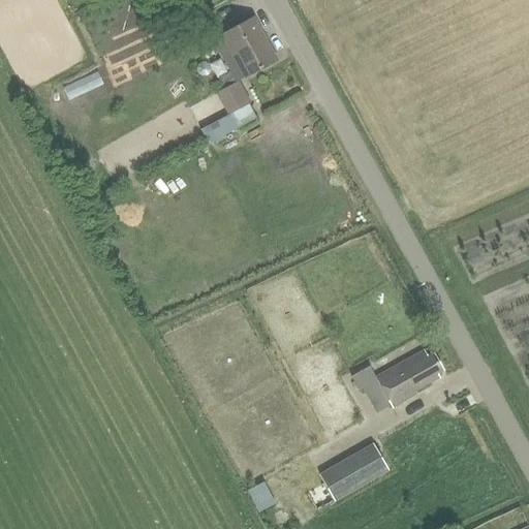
[(277,59),(273,51),(256,19),(224,35),(246,75),(277,59)]
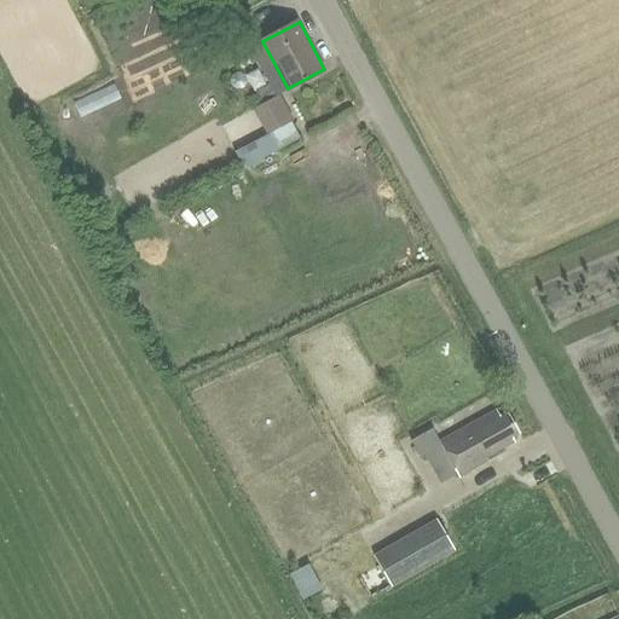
[(114,86),(74,104),(80,119),(120,99),(114,86)]
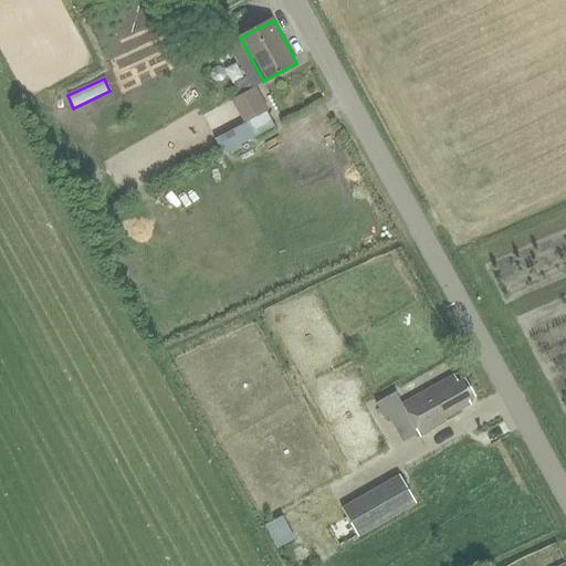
[(254,86),(230,100),(243,124),(268,109),(254,86)]
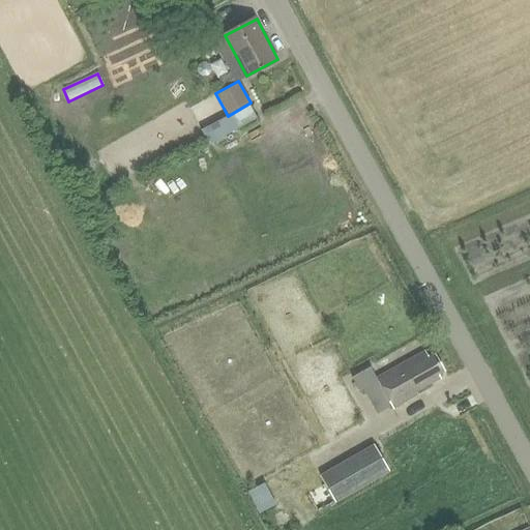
[(423,350),(376,378),(378,382),(393,409),(433,387),(431,385),(440,380),(437,376),(443,373),(434,356),(429,359),(423,350)]
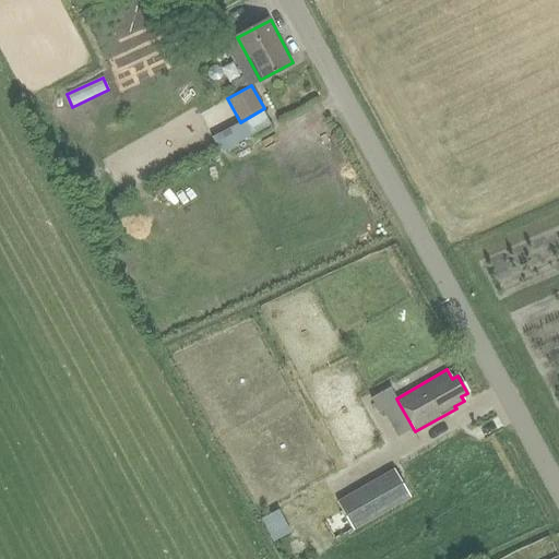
[(389,389),(371,400),(380,413),(380,414),(397,403),(395,400),(389,389)]
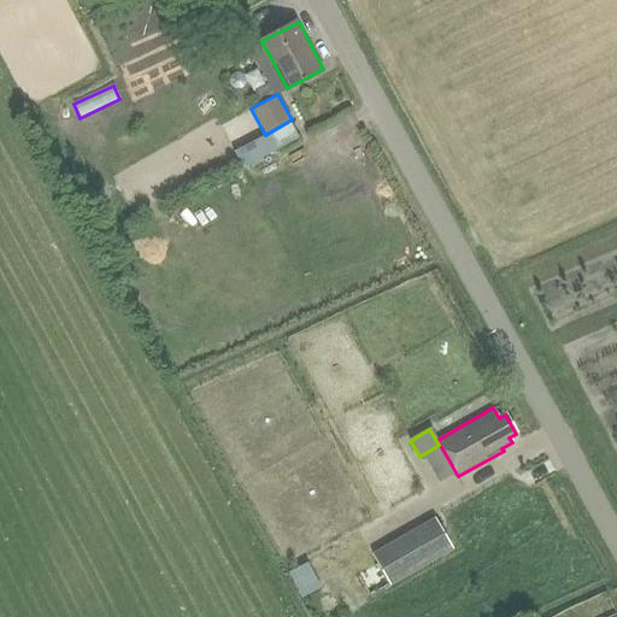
[(391,586),(453,550),(435,518),(371,554),(391,586)]
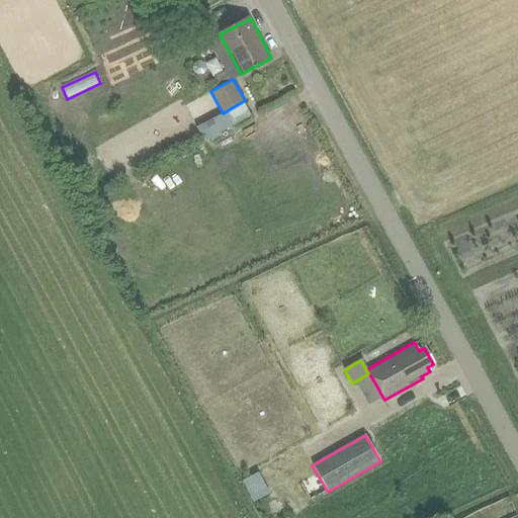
[(256,472),(242,481),(254,503),(268,495),(256,472)]
